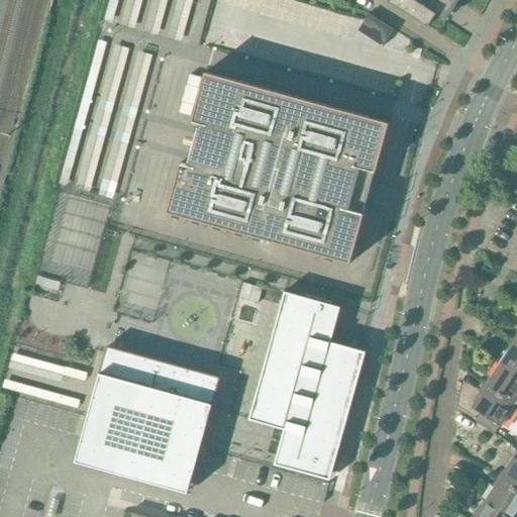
[(441,18),(452,0),(390,0),(429,25),(436,15),(441,18)]
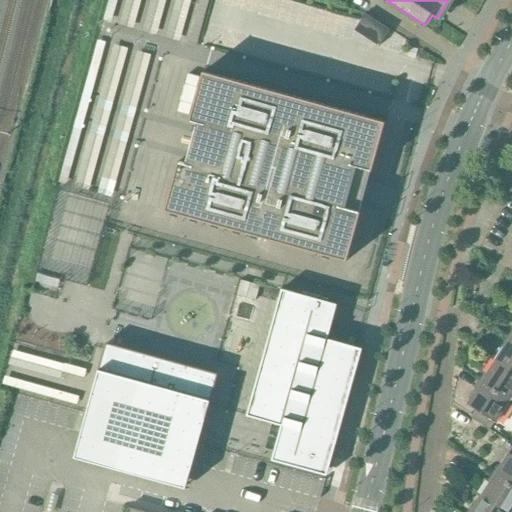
[(366,13),(355,30),(379,46),(390,29),(366,13)]
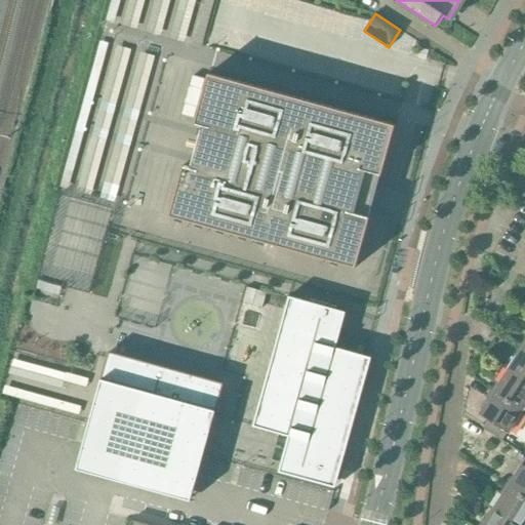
[(396,124),(209,73),(195,123),(196,124),(185,165),(184,164),(170,215),(356,267),(370,216),(369,215),(380,174),(381,175),(396,124)]
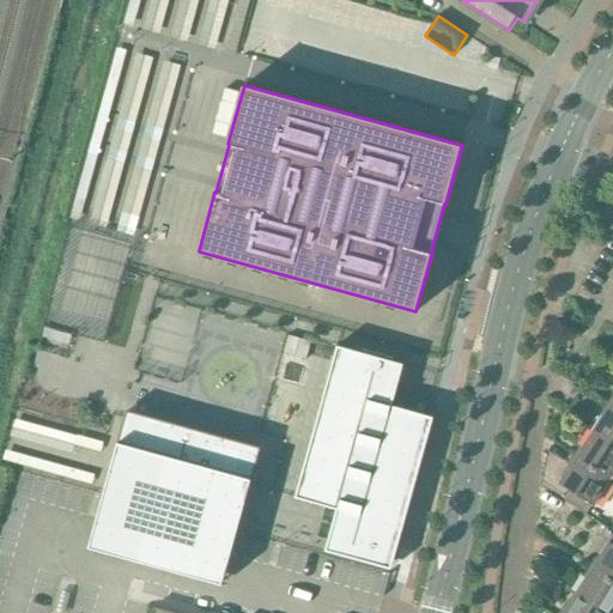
[(289,335),(283,353),(307,360),(311,341),(289,335)]
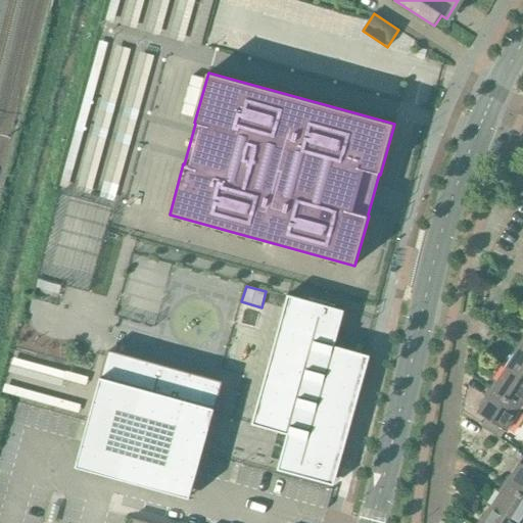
[(288,434),(280,463),(277,470),(334,486),(336,479),(343,450),(344,450),(367,370),(366,370),(370,357),(363,354),(335,346),(344,311),(288,294),(276,340),(252,425),(288,434)]
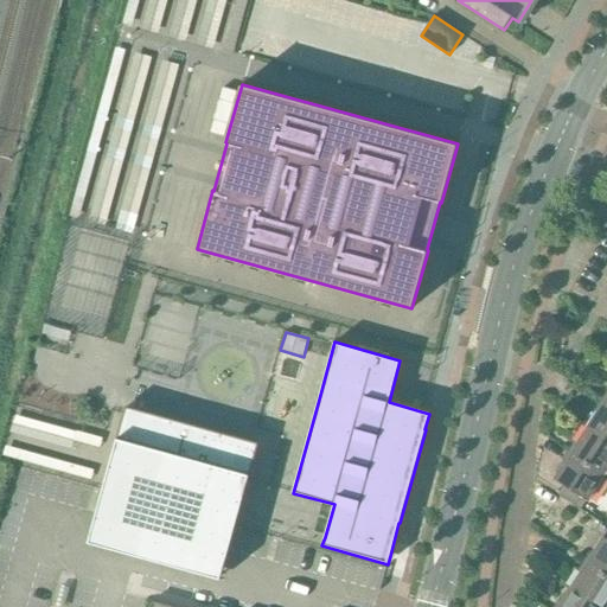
[(606,404),(604,403),(587,428),(606,441),(606,404)]
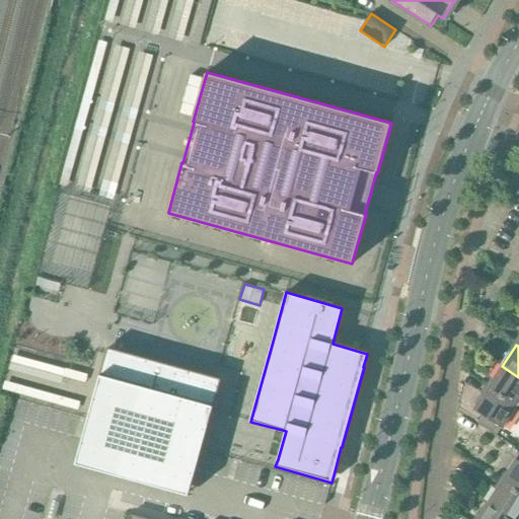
[(97,386),(95,392),(95,391),(88,416),(80,448),(75,464),(139,482),(189,496),(194,479),(209,424),(209,423),(210,418),(211,418),(220,384),(219,384),(220,379),(202,374),(127,353),(127,354),(108,349),(106,354),(105,353),(96,386),(97,386)]
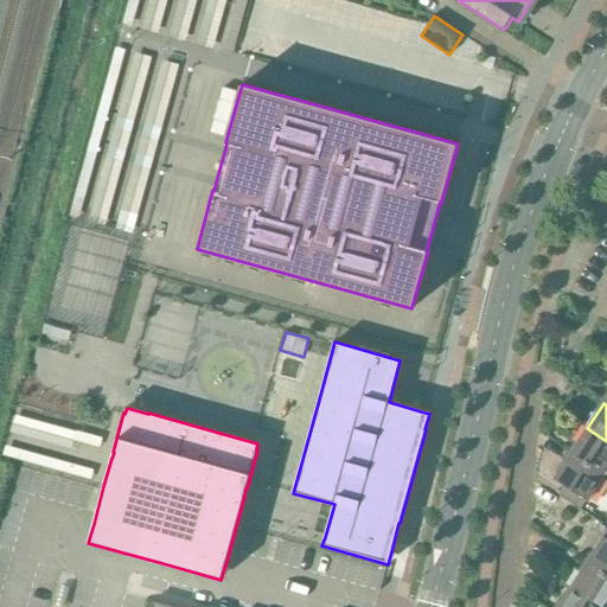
[(606,441),(587,428),(570,453),(604,474),(606,468),(606,441)]
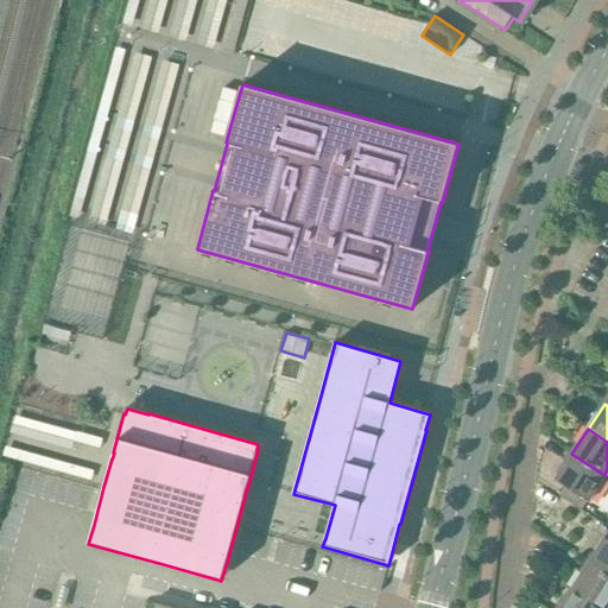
[(605,475),(571,454),(555,480),(588,501),(605,475)]
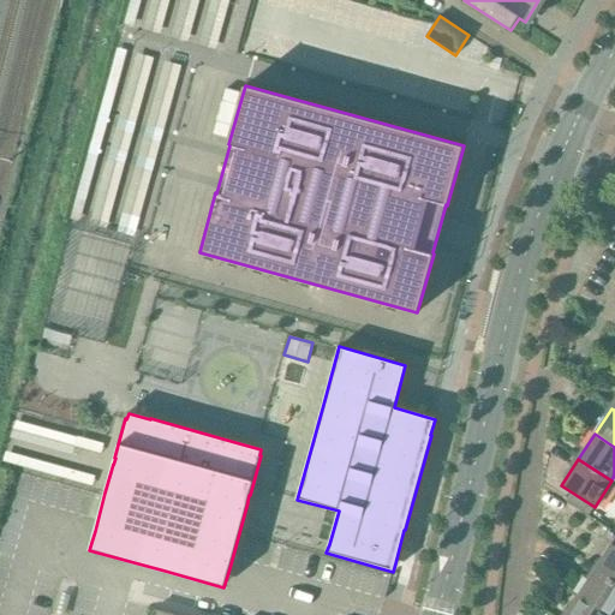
[(595,571),(614,584),(614,545),(611,544),(595,571)]
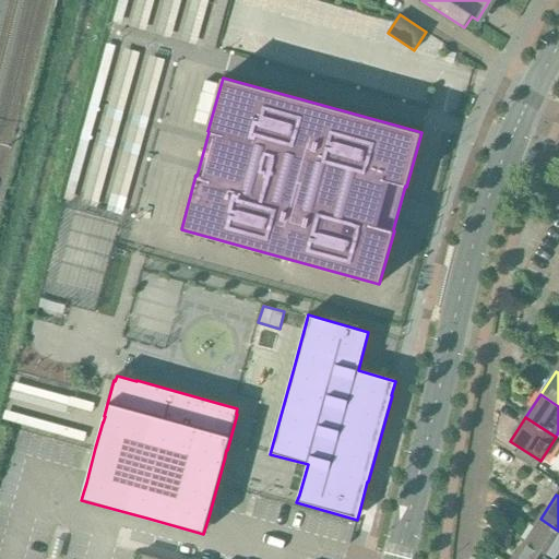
[(551,558),(558,558),(558,531),(540,519),(525,542),(551,558)]
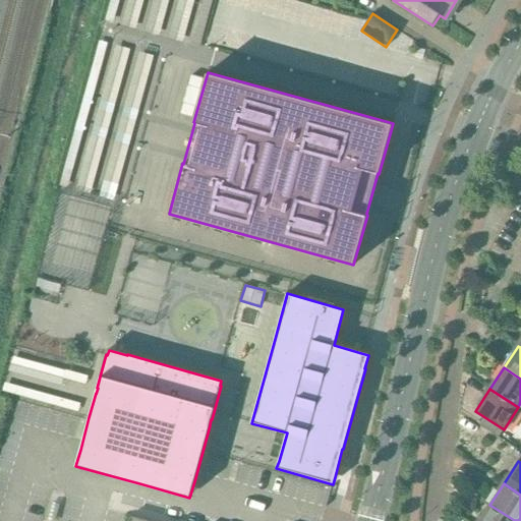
[(514,520),(489,505),(478,520),(514,520)]
